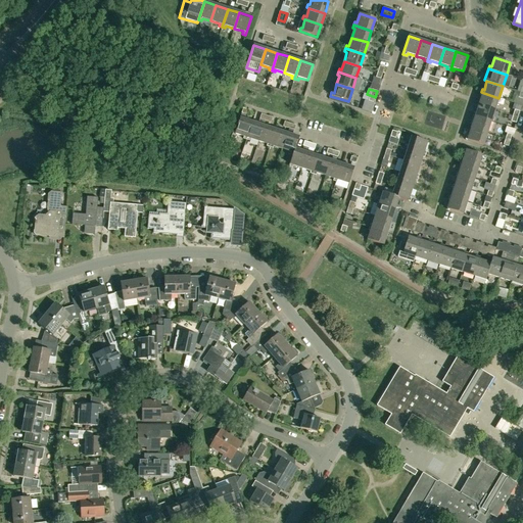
[(494,109),(498,98),(481,92),(480,95),(482,96),(479,104),(494,109)]
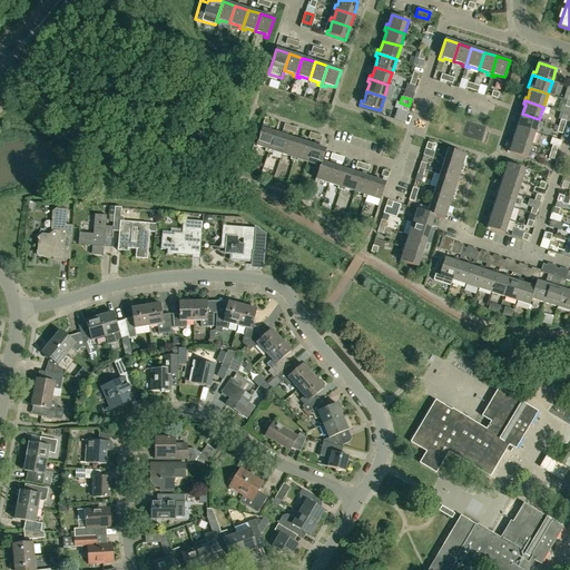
[(536,133),(539,119),(522,114),(519,124),(517,123),(516,126),(536,133)]
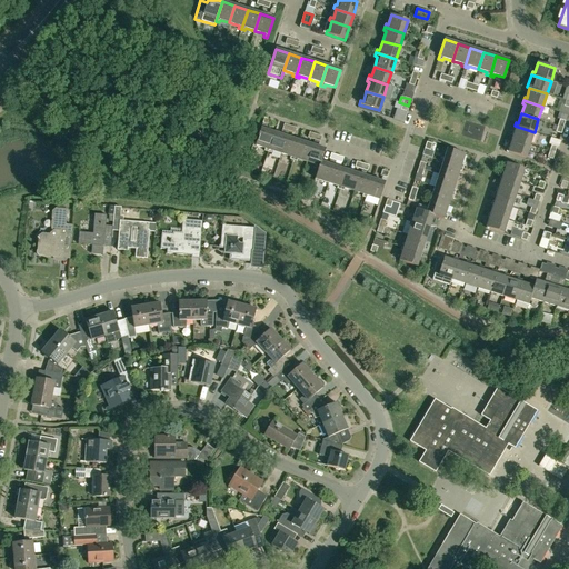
[(530,145),(535,132),(515,126),(513,129),(516,130),(512,139),(530,145)]
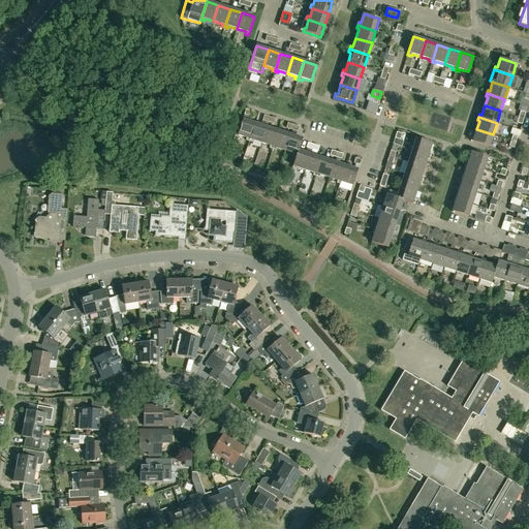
[(249,142),(255,123),(243,120),(238,135),(247,138),(246,141),(249,142)]
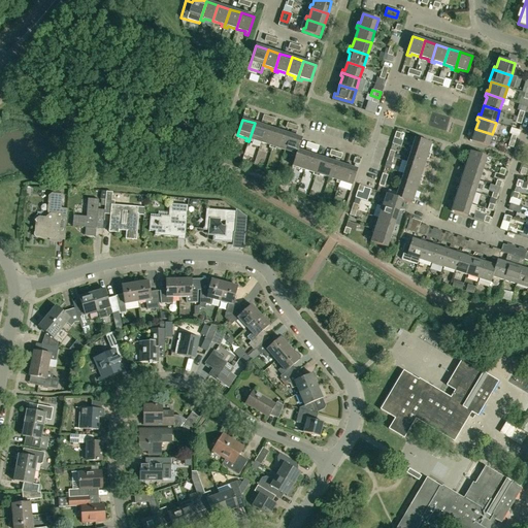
[(261,143),(266,127),(255,123),(249,141),(252,142),(253,140),(261,143)]
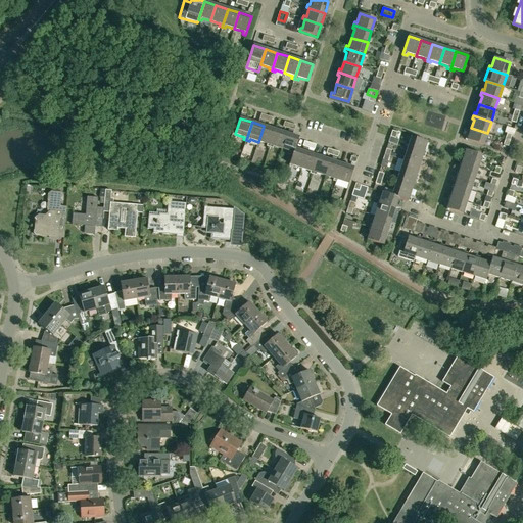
[(270,147),(276,130),(264,126),(258,142),(268,144),(267,146),(270,147)]
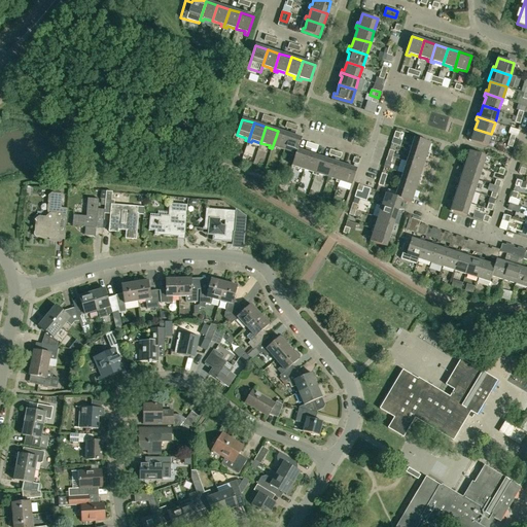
[(487,146),(491,134),(475,129),(472,138),(470,137),(468,141),(487,146)]
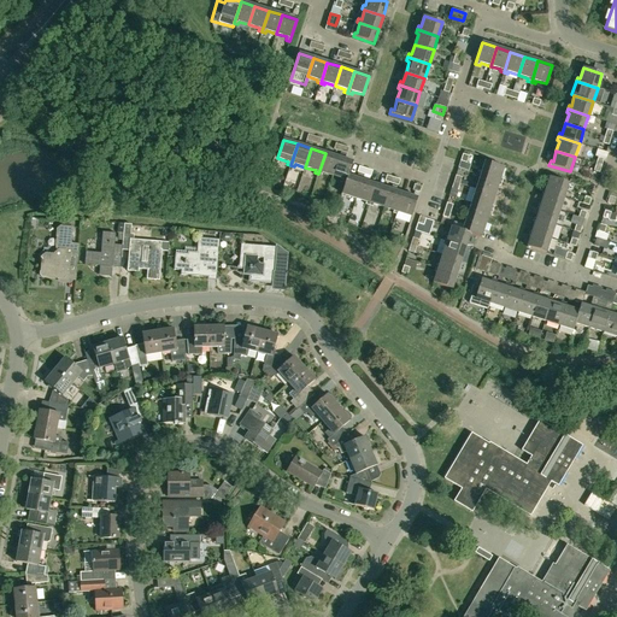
[(333,176),(339,158),(325,153),(318,174),(322,175),(323,172),(333,176)]
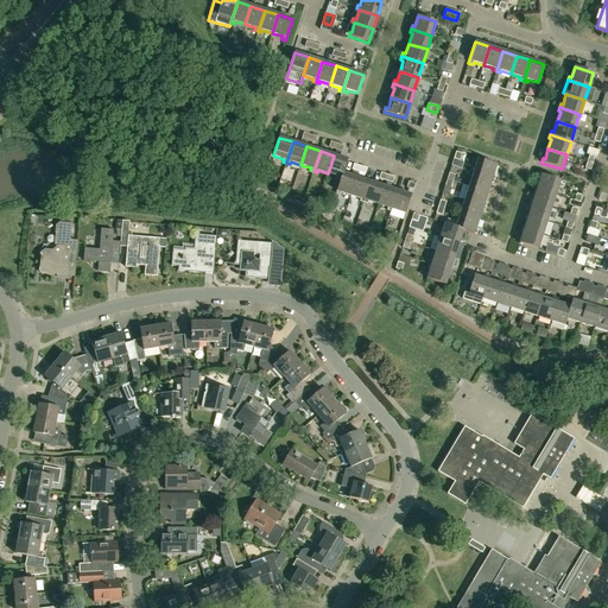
[(343,173),(348,159),(334,156),(328,173),(337,177),(337,179),(341,181),(343,173)]
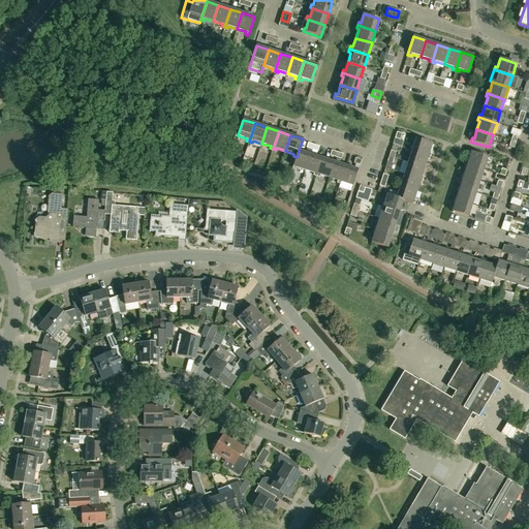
[(412,151),(430,156),(431,153),(429,153),(432,144),(416,138),(412,151)]
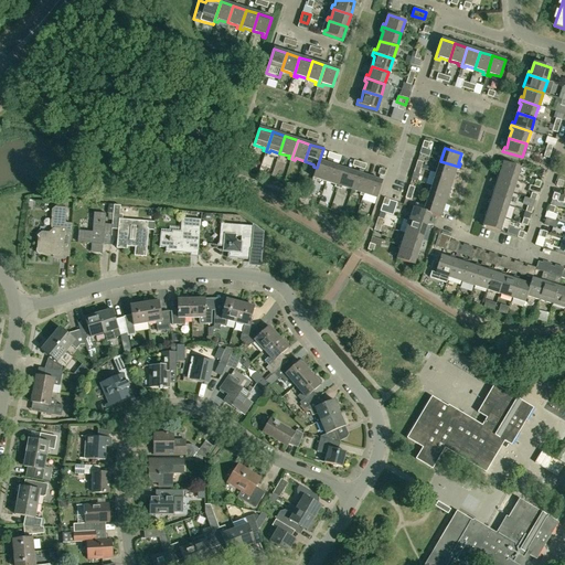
[(331,166),(319,161),(317,168),(312,180),(317,181),(317,179),(326,182),(331,166)]
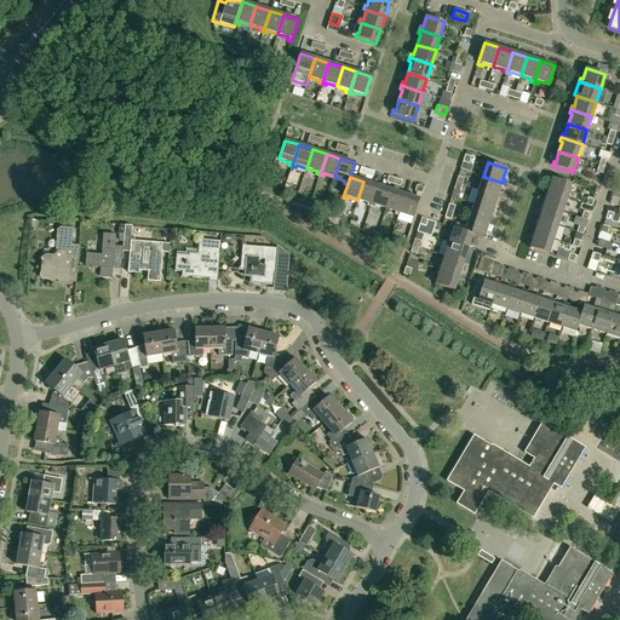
[(503,188),(504,183),(483,177),(478,190),(498,196),(500,187),(503,188)]
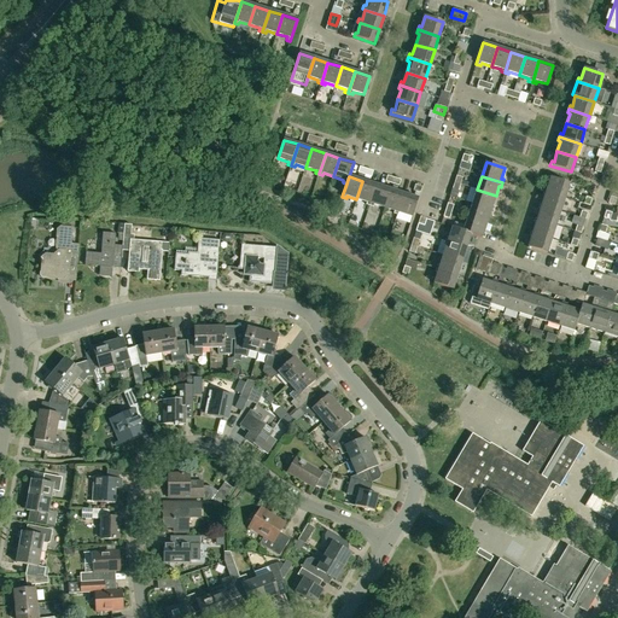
[(547,192),(565,198),(570,184),(548,176),(547,181),(549,182),(547,192)]
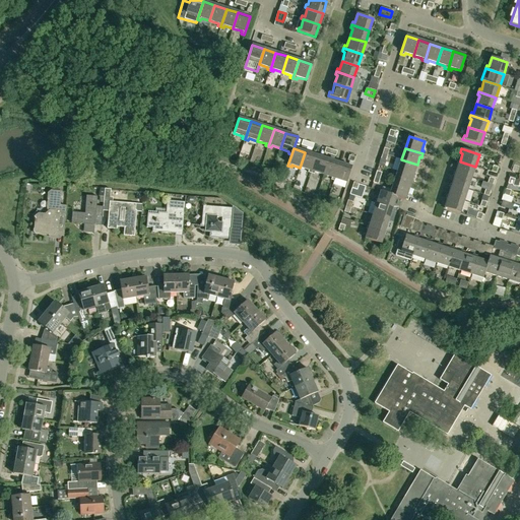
[(311,174),(317,155),(305,152),(300,168),(309,171),(308,173),(311,174)]
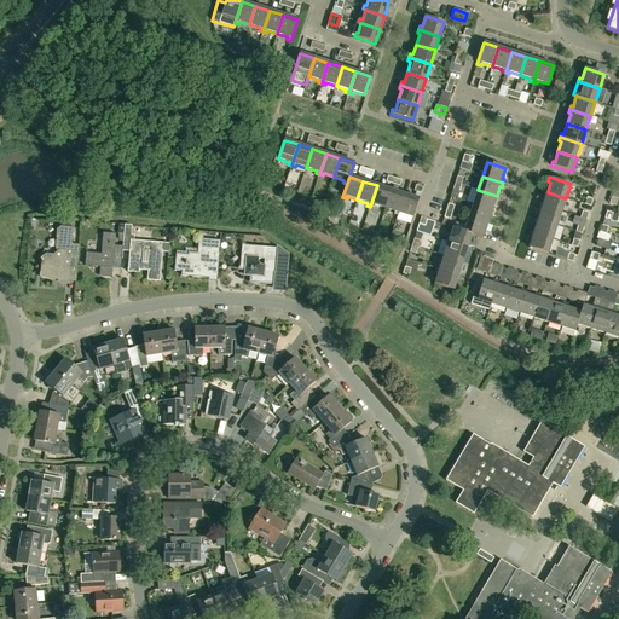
[(385,208),(391,190),(377,185),(370,207),(374,208),(375,206),(385,208)]
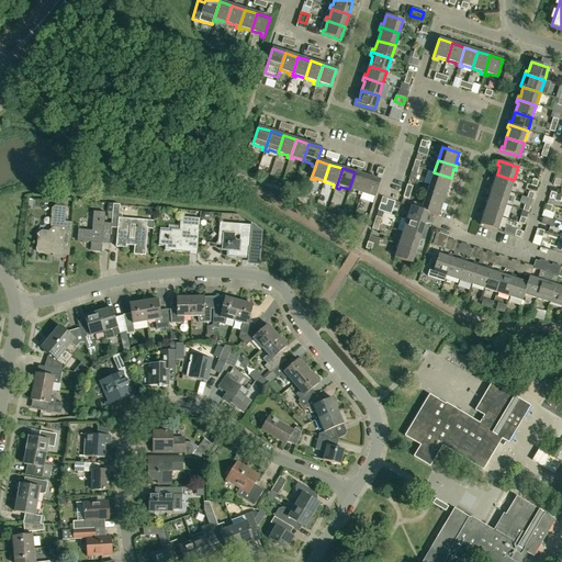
[(361,195),(368,177),(355,172),(349,189),(359,192),(358,194),(361,195)]
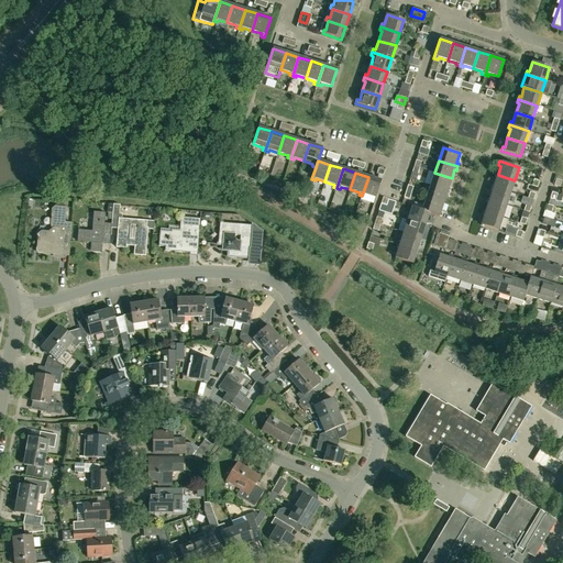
[(449,187),(452,178),(434,173),(431,186),(450,191),(451,188),(449,187)]
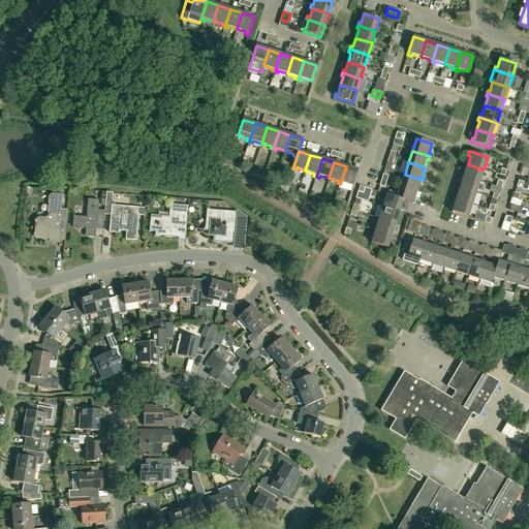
[(468,164),(466,163),(465,166),(467,167),(464,176),(479,181),(484,169),(468,164)]
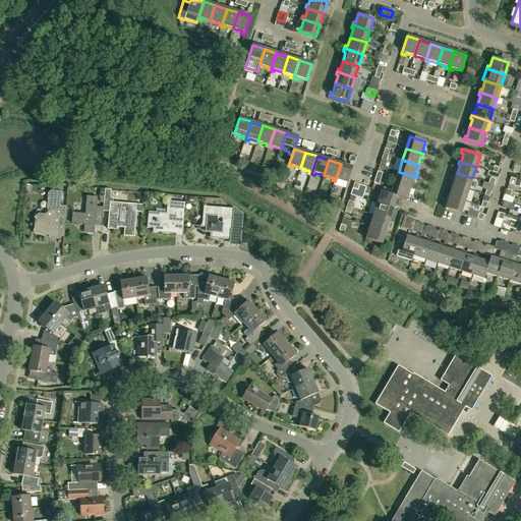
[(341,164),(335,181),(338,182),(339,180),(348,183),(353,168),(341,164)]
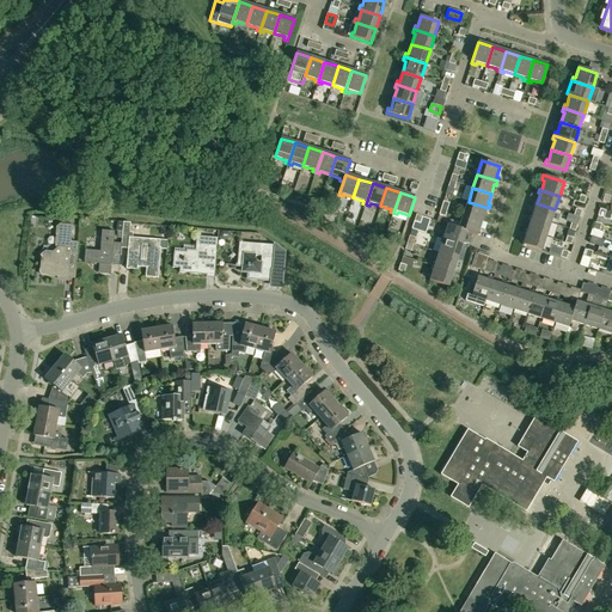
[(488,212),(489,208),(469,202),(464,215),(482,221),(485,212),(488,212)]
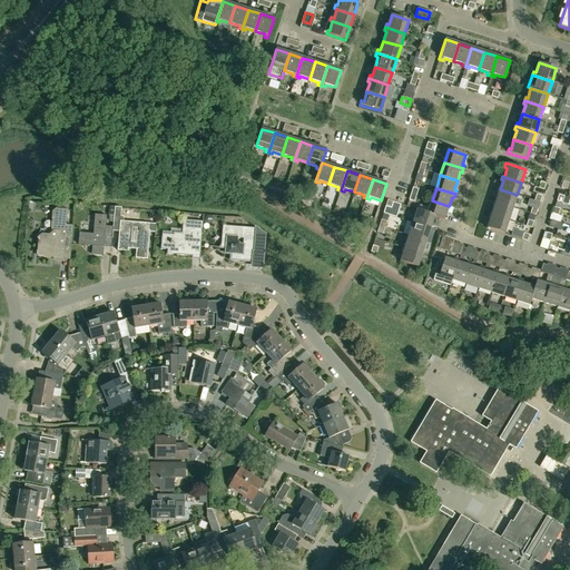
[(500,189),(498,188),(497,193),(499,193),(495,202),(495,203),(513,208),(517,195),(500,189)]
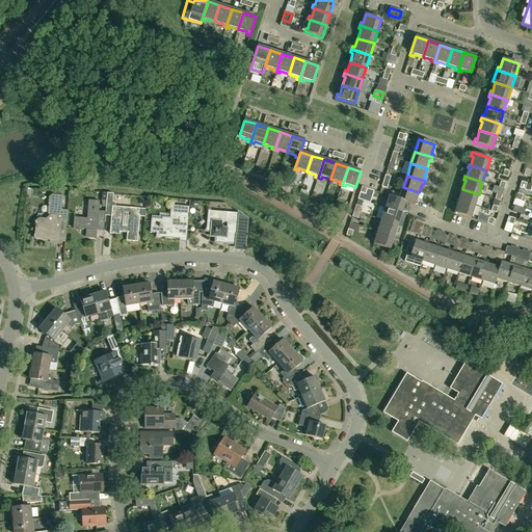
[(416,201),(419,192),(403,187),(399,198),(399,200),(405,202),(417,206),(419,202),(416,201)]
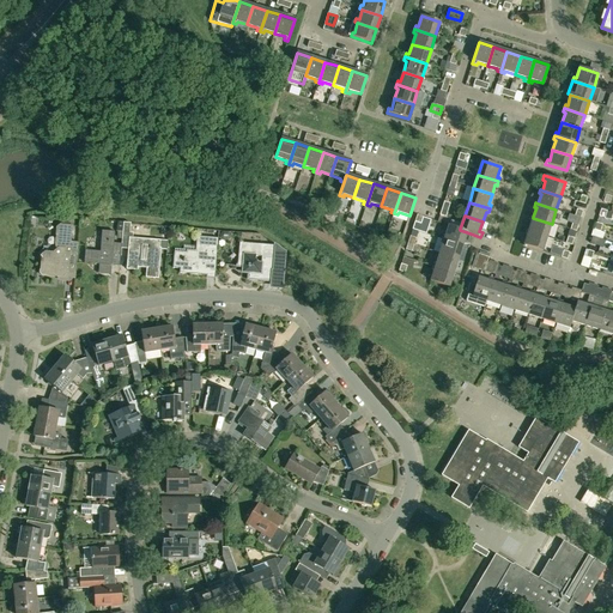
[(533,218),(533,217),(530,217),(529,220),(532,222),(529,231),(547,237),(552,224),(533,218)]
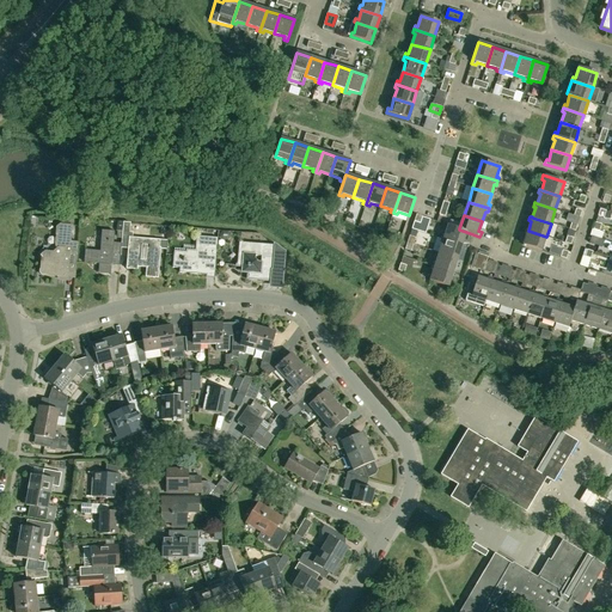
[(122,238),(121,249),(128,249),(127,269),(138,270),(138,267),(146,268),(146,277),(158,279),(160,250),(160,248),(159,248),(160,240),(129,238),(130,224),(123,222),(122,238)]
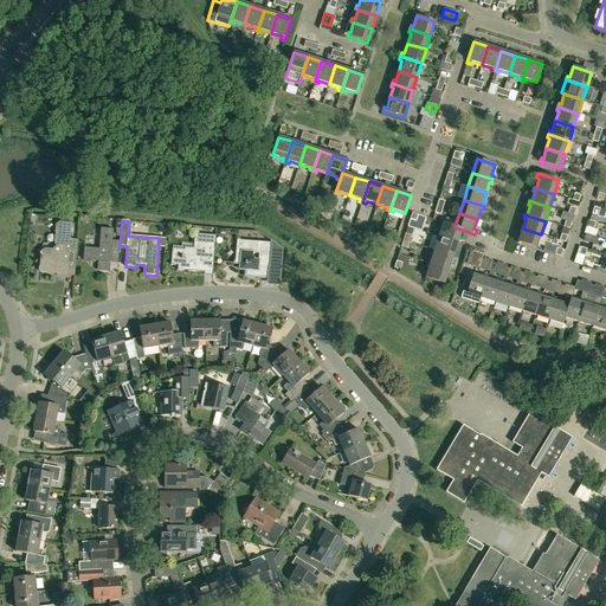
[(40,255),(39,271),(42,274),(75,276),(77,240),(70,240),(72,224),(59,223),(56,224),(55,244),(60,250),(56,253),(43,253),(40,255)]
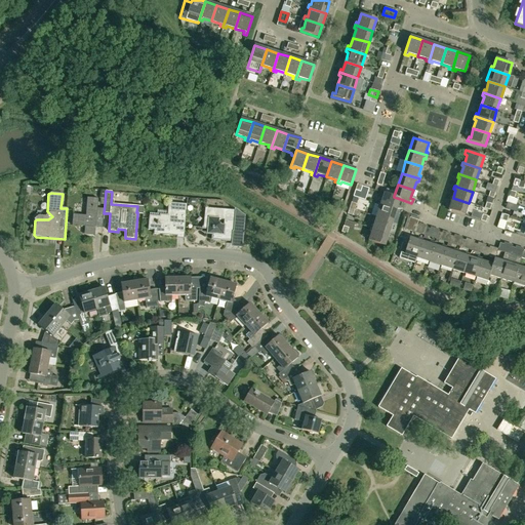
[(394,197),(394,196),(385,193),(381,202),(379,201),(378,205),(396,210),(400,199),(394,197)]
